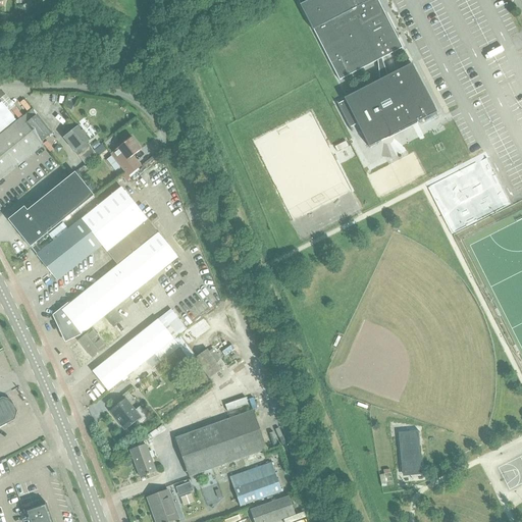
[(16,7),(19,12),(40,2),(38,0),(33,0),(22,5),(20,5),(16,7)]
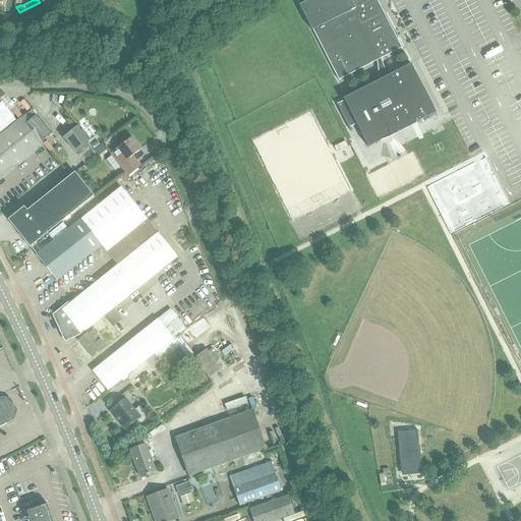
[(377,0),(296,0),(339,80),(377,61),(381,58),(402,48),(377,0)]
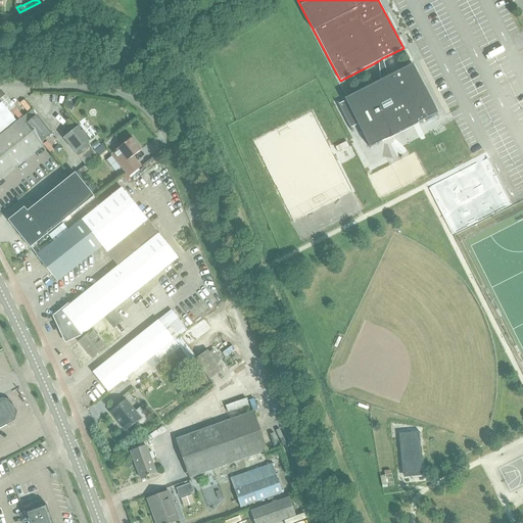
[(378,61),(379,68),(380,81),(344,99),(345,101),(338,104),(338,102),(337,103),(351,132),(352,132),(351,128),(358,125),(370,148),(414,126),(413,124),(416,122),(417,124),(425,120),(437,112),(412,64),(388,77),(382,58),(378,61)]
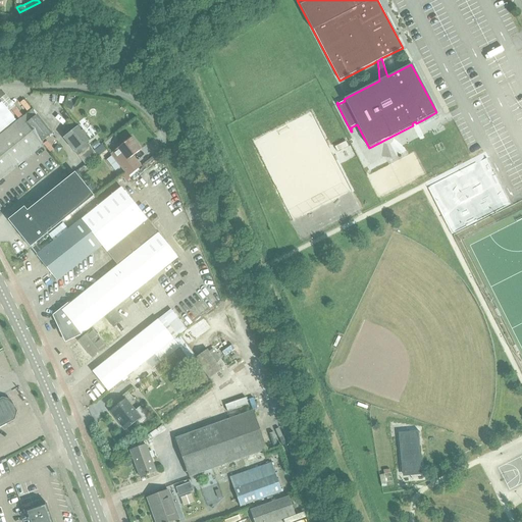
[(0,180),(43,146),(41,143),(52,135),(32,110),(16,122),(0,101),(0,180)]
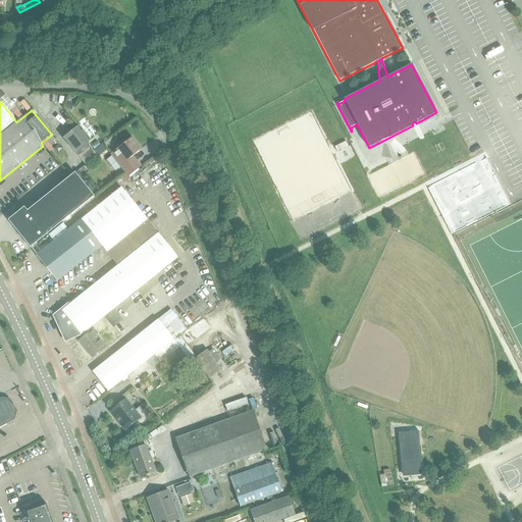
[(256,137),(299,242),(361,216),(318,111),(256,137)]
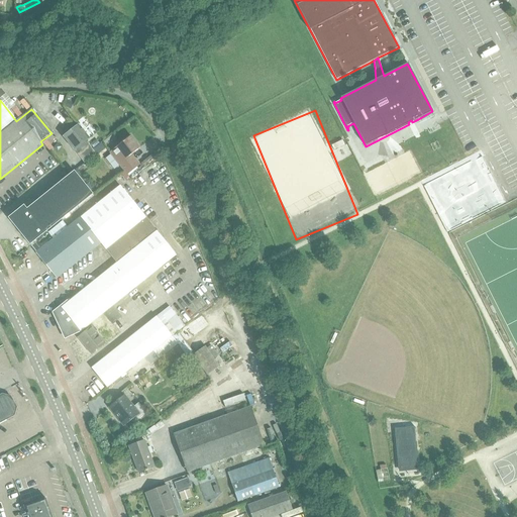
[(63,137),(73,150),(88,138),(78,126),(63,137)]
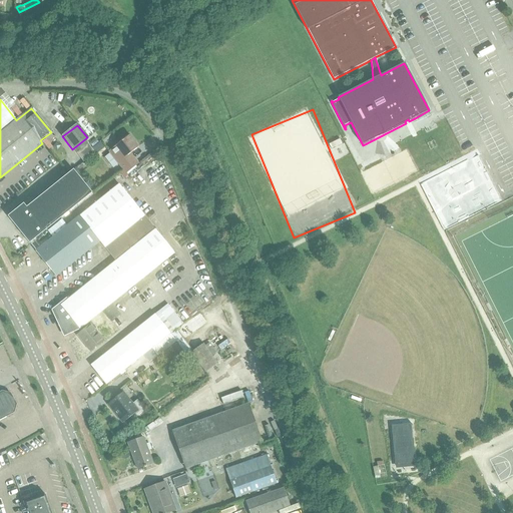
[(128,135),(113,147),(108,151),(122,168),(124,167),(127,172),(135,166),(127,155),(129,153),(129,154),(138,147),(128,135)]
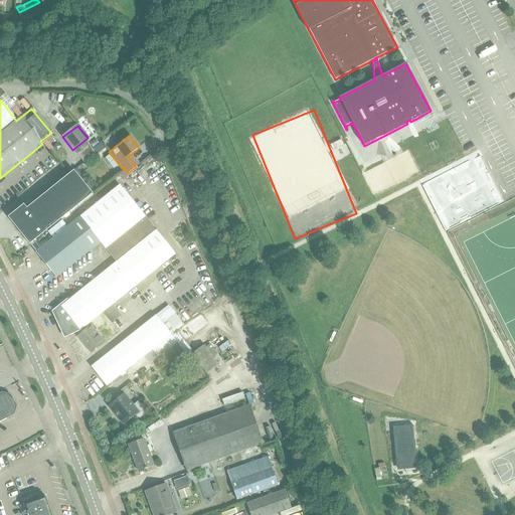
[(44,141),(51,148),(54,145),(48,138),(44,141)]
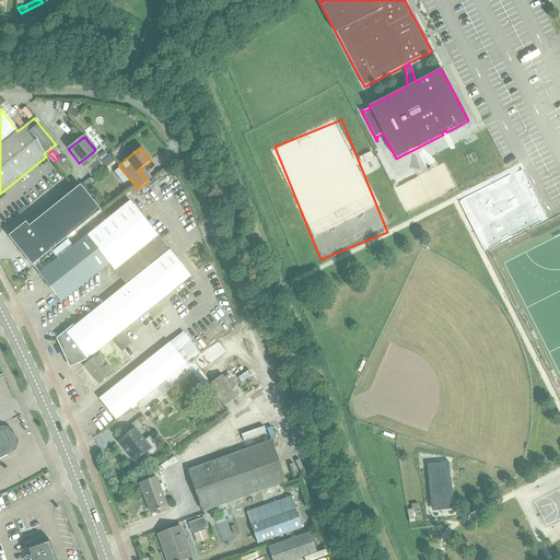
[(103,167),(96,160),(95,159),(83,167),(91,177),(103,167)]
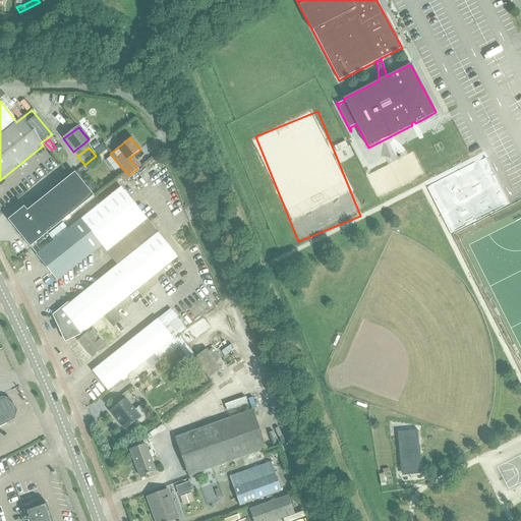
[(59,185),(77,210),(94,196),(74,172),(74,173),(69,177),(59,185)]
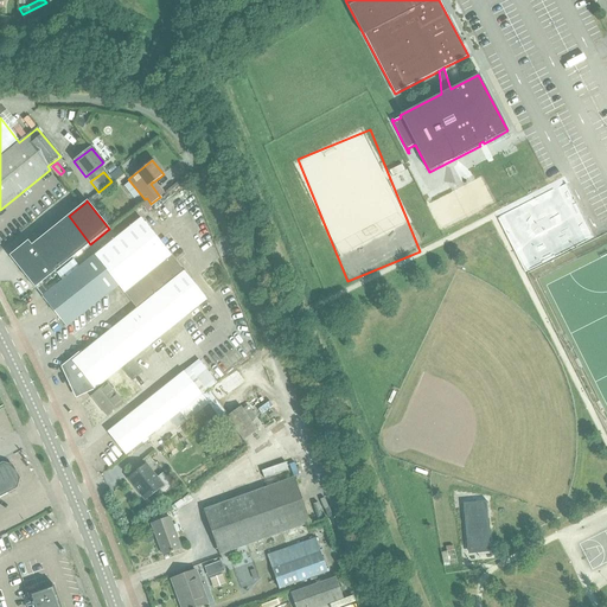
[(90,244),(69,216),(59,223),(81,251),(90,244)]
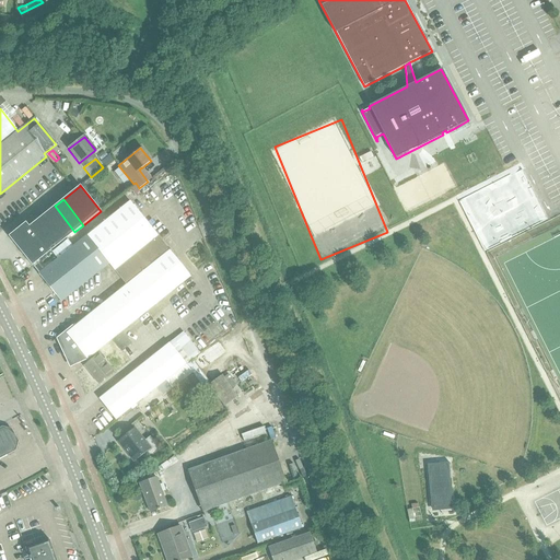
[(98,350),(113,339),(121,351),(132,343),(123,330),(191,277),(131,201),(88,235),(127,286),(79,324),(59,339),(68,356),(80,350),(90,362),(84,366),(98,385),(114,374),(100,356),(101,353),(98,350)]
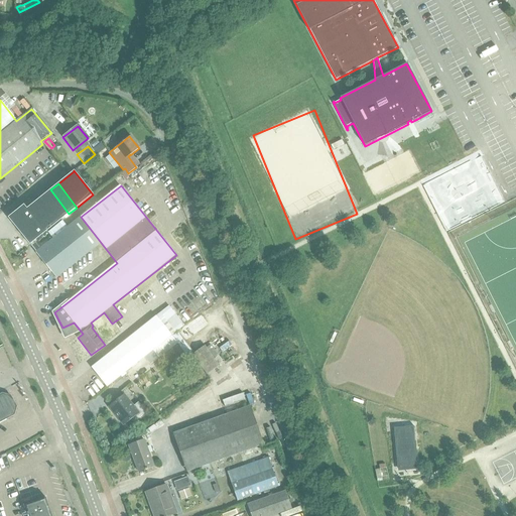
[(69,214),(50,189),(42,196),(60,220),(69,214)]
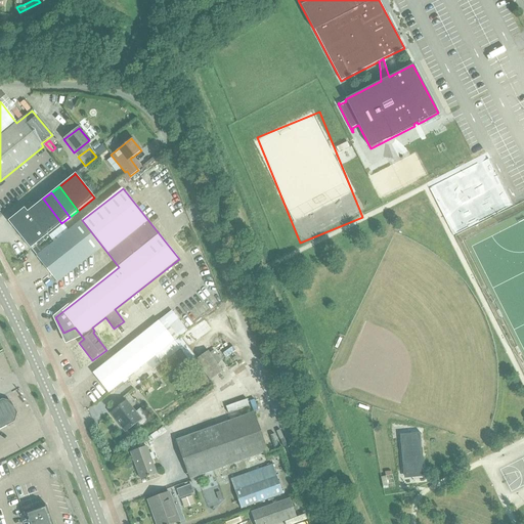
[(61,223),(43,199),(35,206),(53,229),(61,223)]
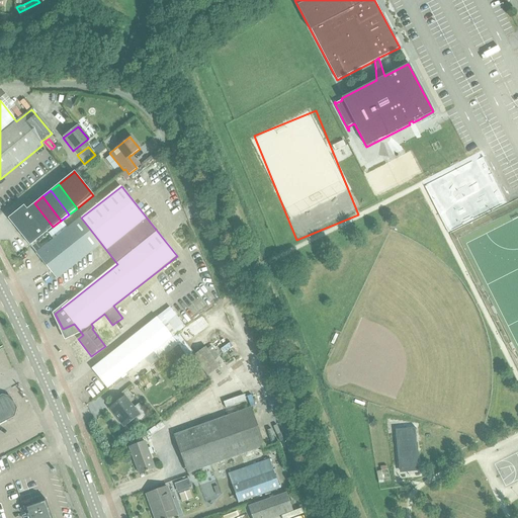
[(53,227),(34,203),(26,209),(46,234),(53,227)]
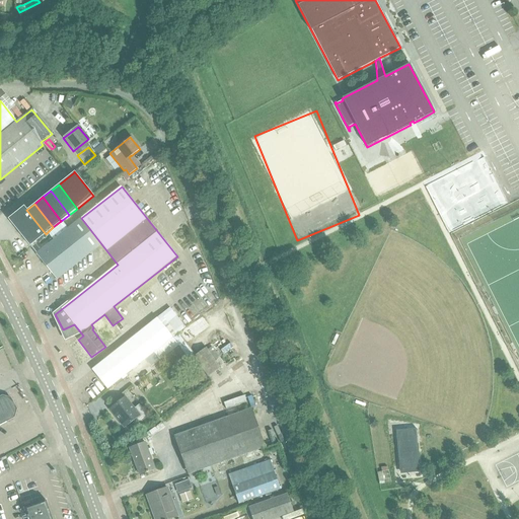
[(26,210),(24,206),(8,219),(29,246),(46,234),(26,210)]
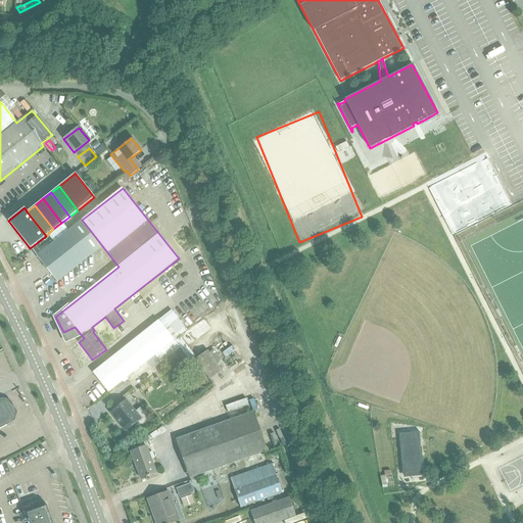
[(447,210),(453,224),(461,221),(456,207),(447,210)]
